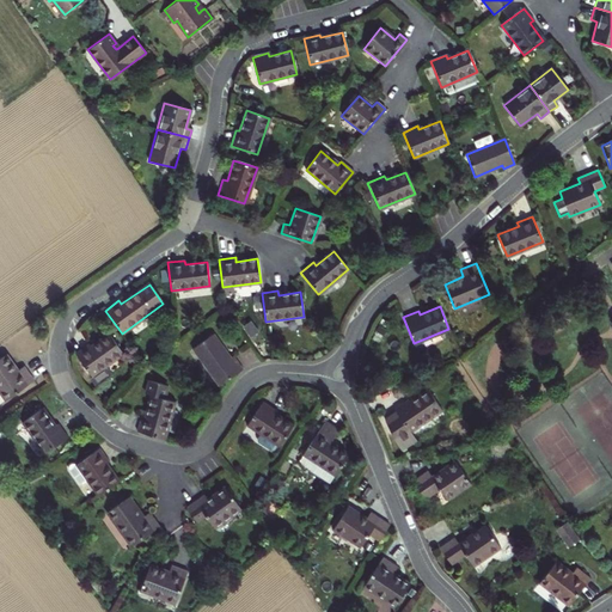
[(89,344),(74,354),(92,378),(90,379),(95,385),(105,378),(104,375),(110,372),(105,366),(122,354),(109,335),(90,347),(89,344)]
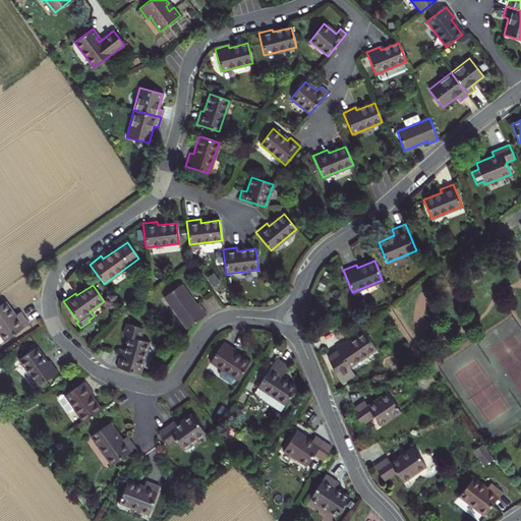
[(194,305),(180,285),(164,297),(186,329),(206,314),(197,303),(194,305)]
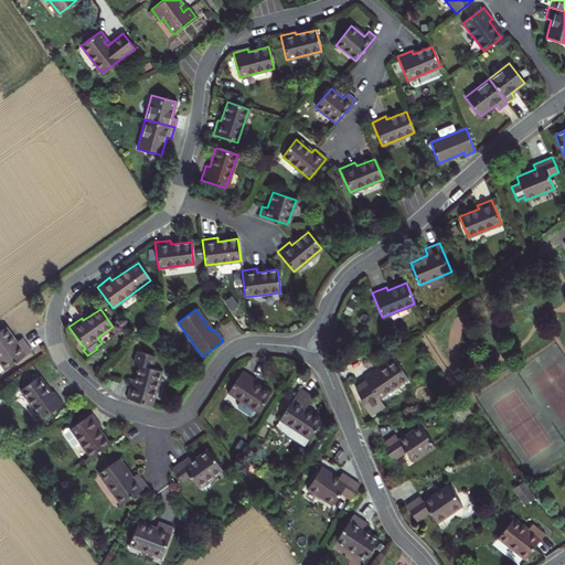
[(20,339),(14,343),(4,328),(0,331),(0,364),(4,371),(30,352),(20,339)]
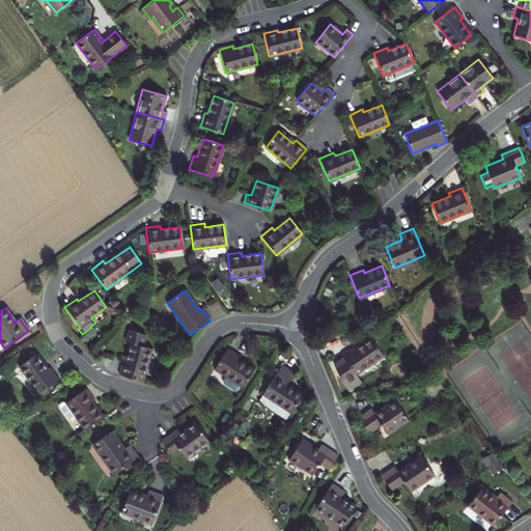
[(117,374),(141,381),(150,348),(141,346),(144,336),(129,331),(124,341),(131,343),(124,361),(121,360),(117,374)]
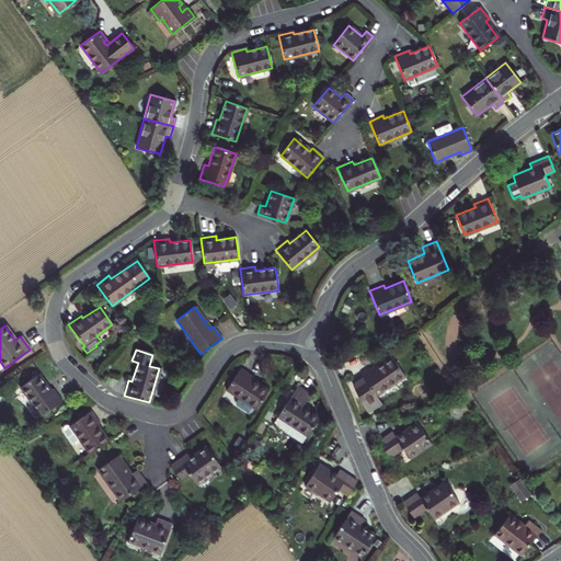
[(404,376),(392,357),(376,369),(373,366),(361,375),(363,377),(352,385),(353,387),(361,397),(358,399),(368,413),(381,403),(376,395),(404,376)]
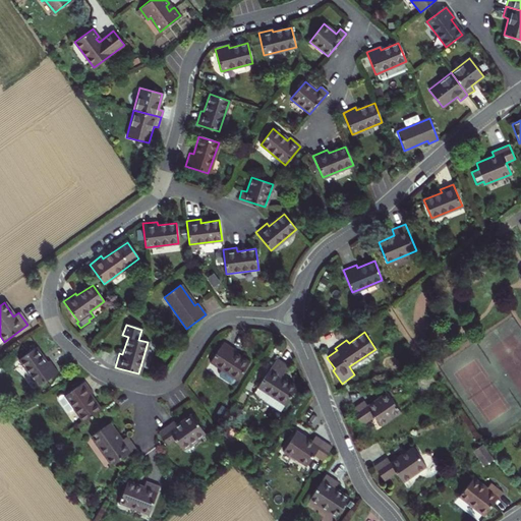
[(223,342),(210,362),(238,381),(249,363),(233,352),(235,350),(223,342)]
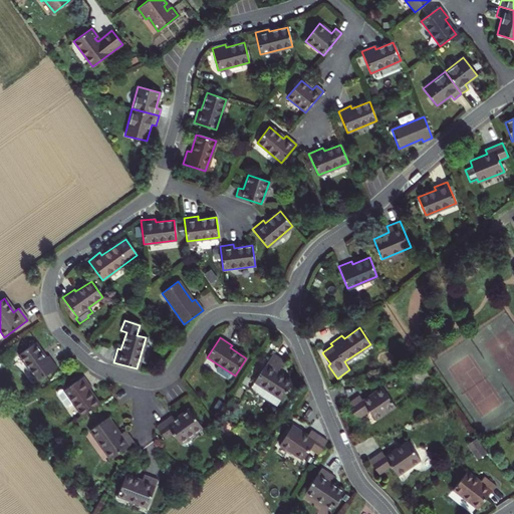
[(45,358),(34,343),(18,355),(37,381),(56,367),(48,356),(45,358)]
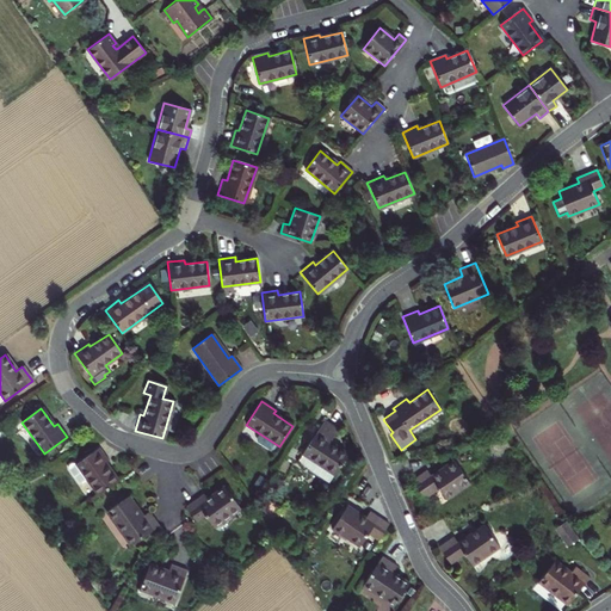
[(338,429),(323,420),(302,454),(303,454),(318,463),(312,471),(328,483),(334,474),(335,474),(349,455),(329,442),(338,429)]
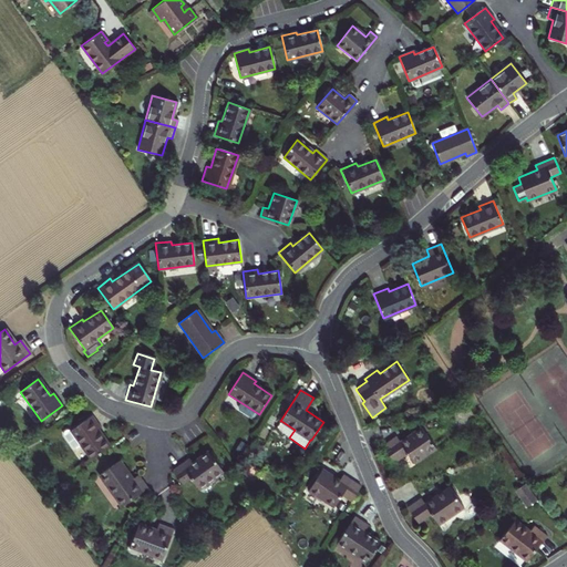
[(91,461),(109,447),(96,430),(100,428),(92,415),(70,431),(68,430),(66,430),(64,431),(63,433),(64,435),(73,449),(80,445),(91,461)]
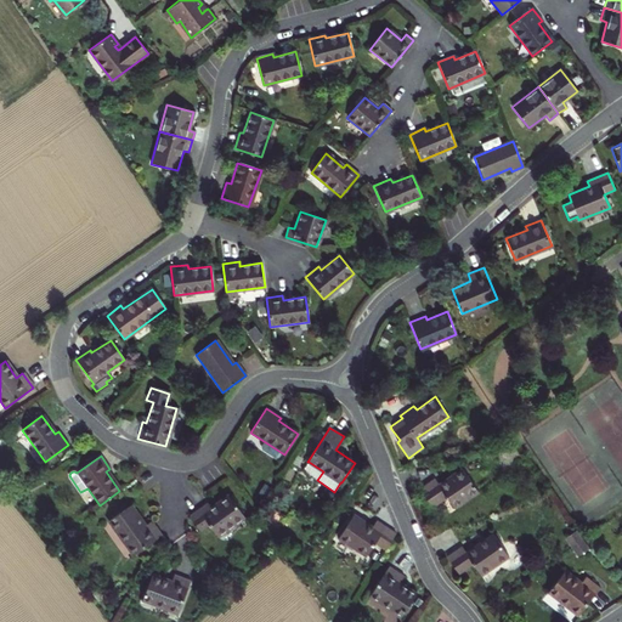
[(323,471),(309,462),(303,471),(317,480),(323,471)]
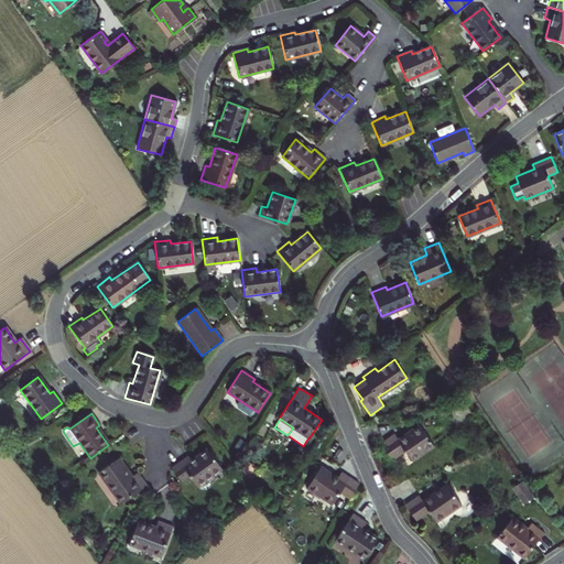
[(433,445),(419,425),(399,440),(394,434),(381,443),(392,459),(405,449),(412,459),(433,445)]
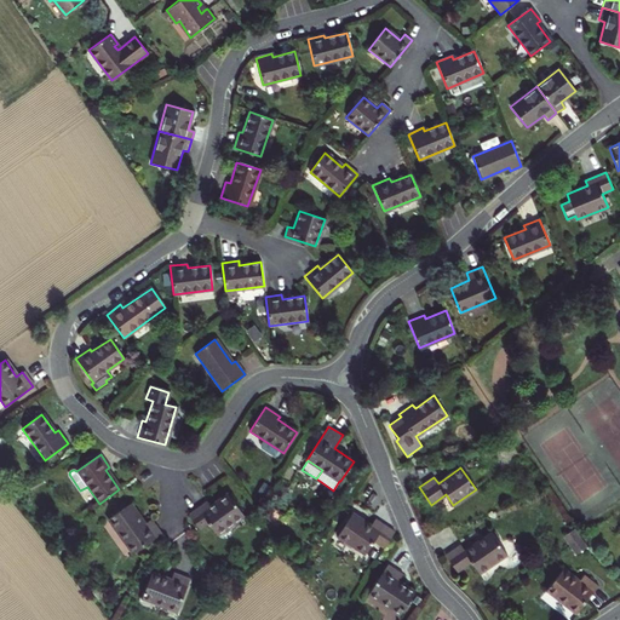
[(206,501),(188,515),(197,529),(207,522),(216,534),(242,516),(228,494),(210,507),(206,501)]
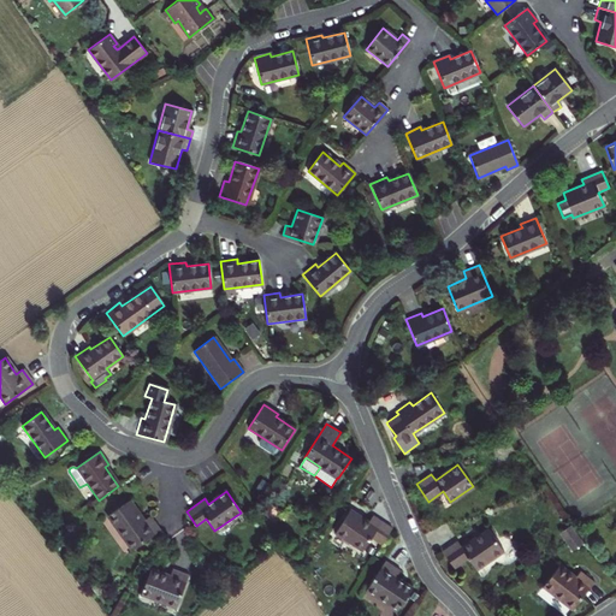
[(143,521),(129,501),(107,516),(131,550),(159,529),(149,516),(152,514),(143,521)]
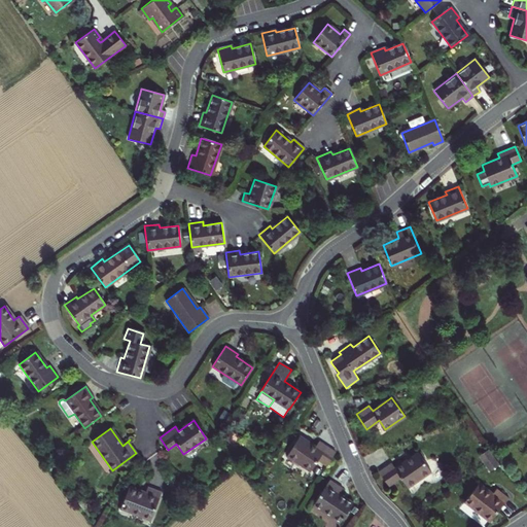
[(229,430),(224,436),(233,443),(238,436),(229,430)]
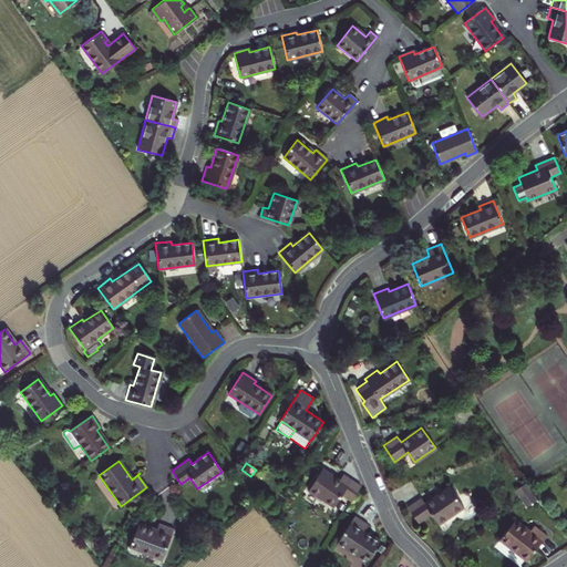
[(351,501),(361,485),(342,474),(339,480),(322,468),(308,490),(334,506),(341,495),(351,501)]
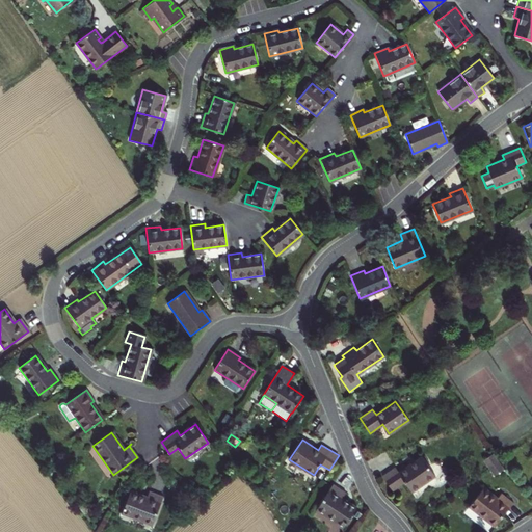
[(483,459),(488,468),(497,461),(491,454),(483,459)]
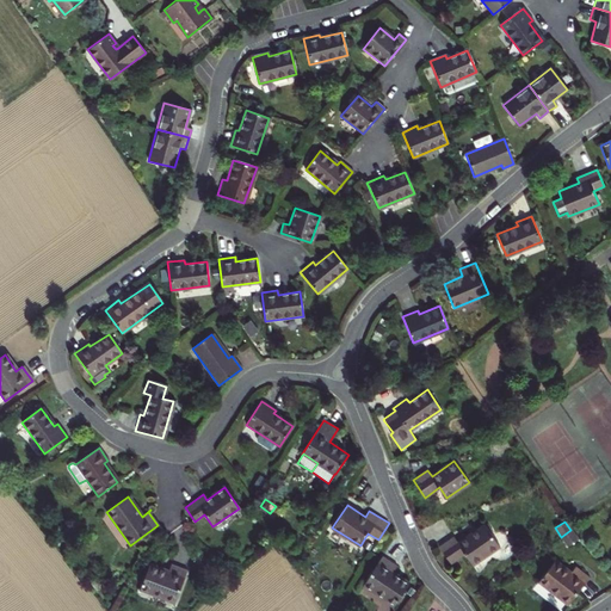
[(454,536),(438,547),(450,563),(466,554),(473,565),(499,545),(483,524),(457,542),(454,536)]
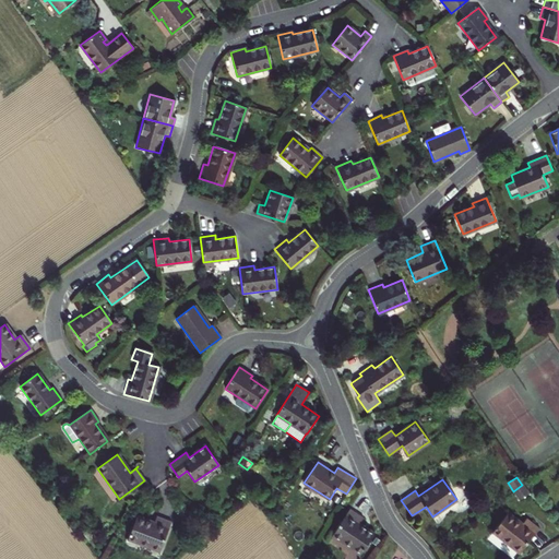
[(527,494),(522,485),(513,491),(519,499),(527,494)]
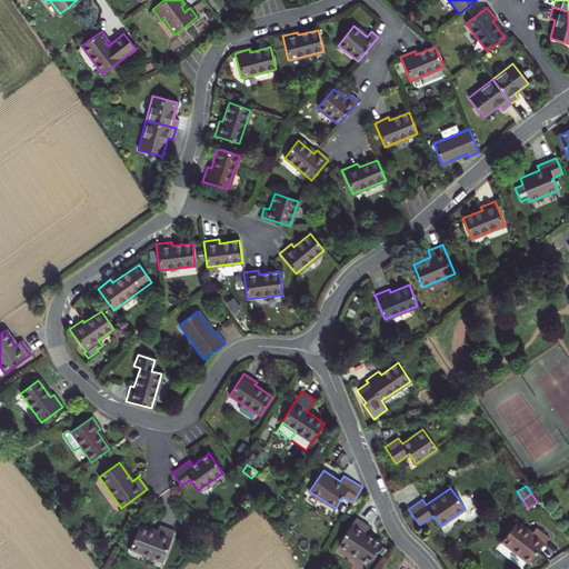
[(356,518),(338,545),(367,563),(381,542),(366,532),(369,526),(356,518)]
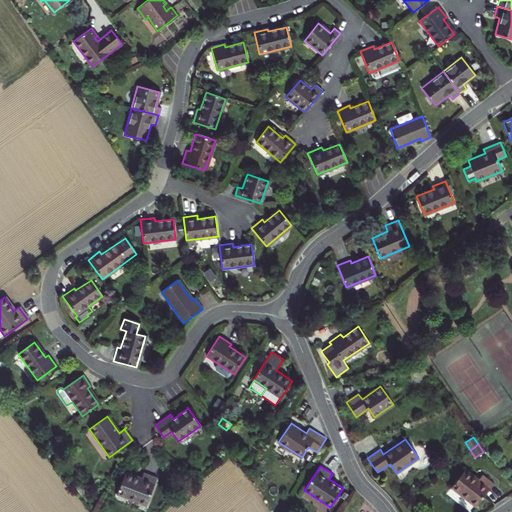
[(476,506),(484,496),(493,484),(482,475),(478,479),(465,469),(451,487),(476,506)]
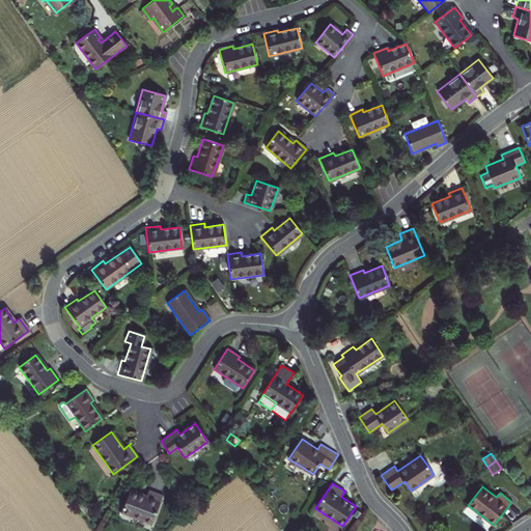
[(145,496),(129,490),(120,512),(150,524),(162,495),(148,491),(145,496)]
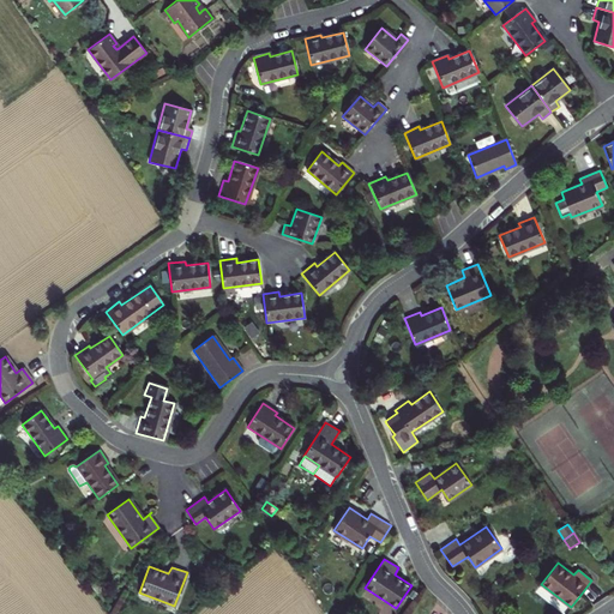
All buildings are outlined.
